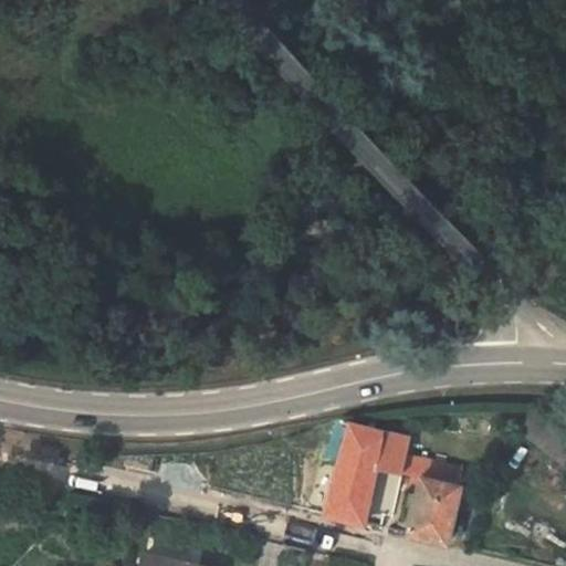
[(364,523),(376,465),(402,471),(402,470),(406,454),(410,436),(350,421),(325,513),(364,523)]
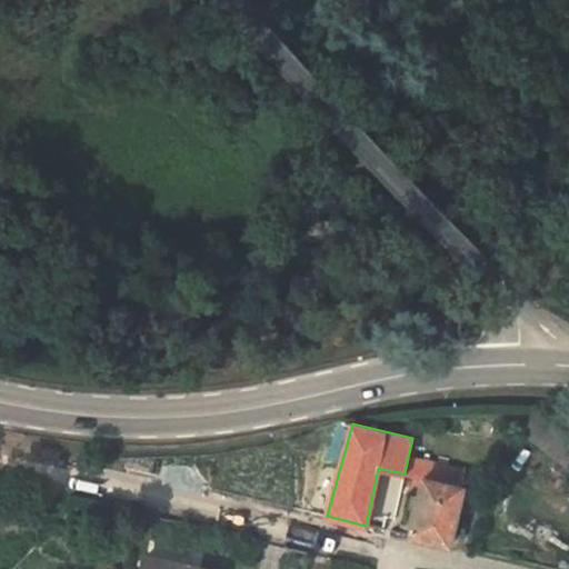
[(423,477),(463,486),(467,470),(408,457),(405,472),(423,477)]
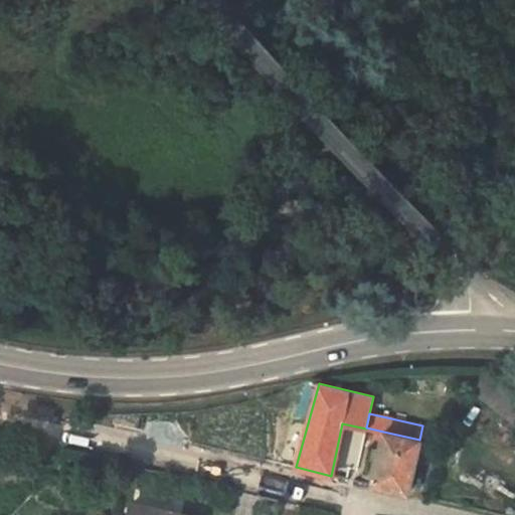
[(419,440),(383,432),(371,485),(407,493),(419,440)]
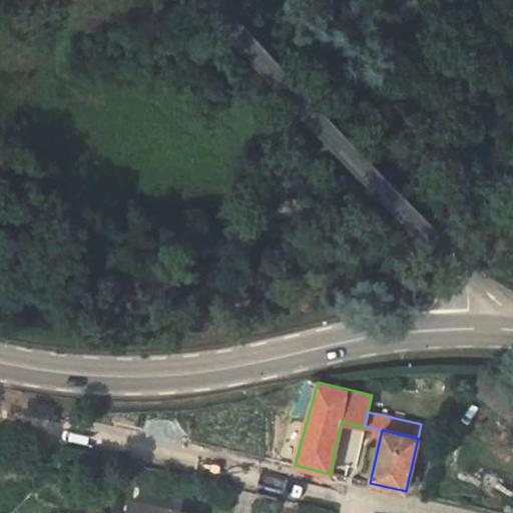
[(175,512),(131,502),(128,512),(175,512)]
